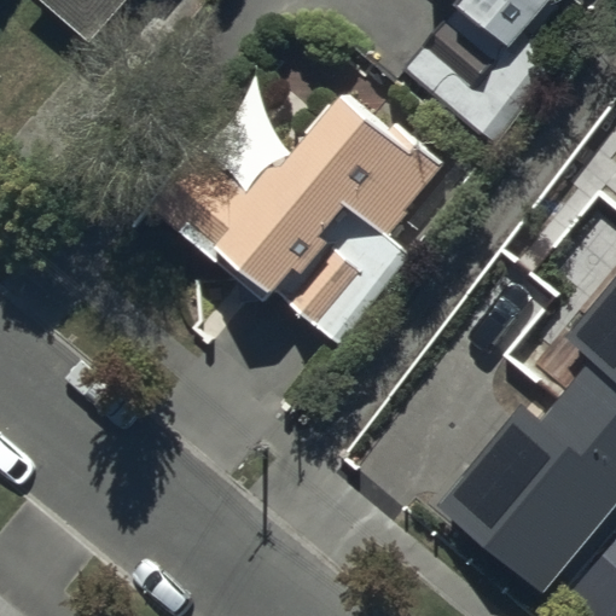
[(44,0),(94,42),(131,0),(44,0)]
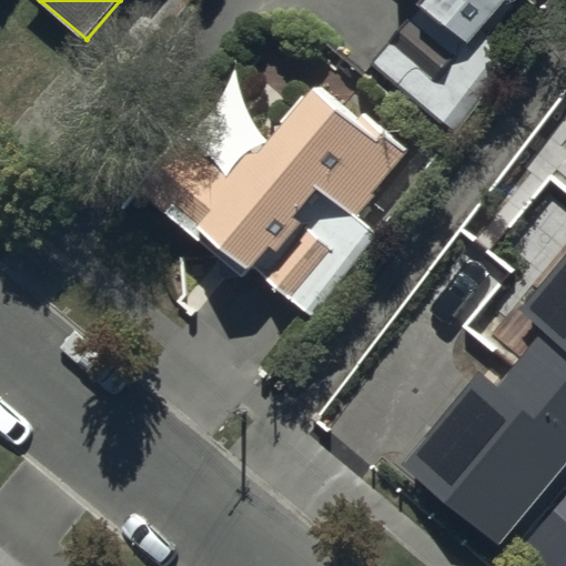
[(423,0),(468,40),(479,28),(484,32),(512,0),(423,0)]
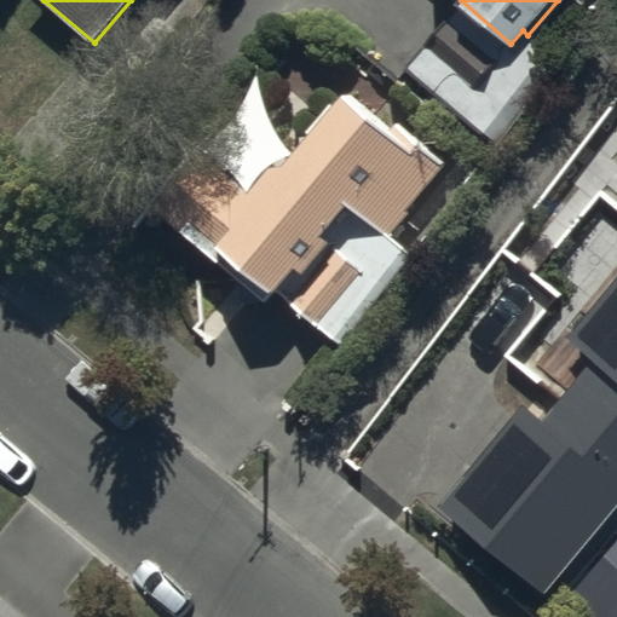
[(408,208),(443,162),(445,159),(345,81),(317,117),(263,76),(207,149),(197,142),(146,209),(265,301),(271,294),(344,350),(416,255),(390,235),(409,209),(408,208)]
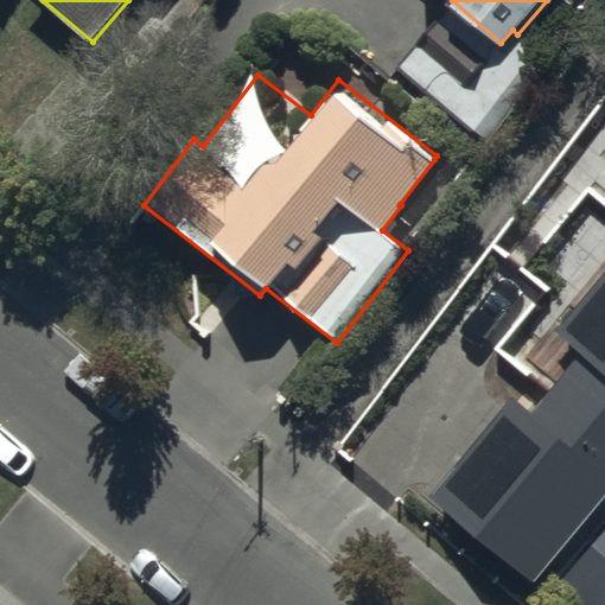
[(604,269),(556,330),(583,351),(524,424),(532,428),(500,467),(565,521),(596,484),(604,491),(604,269)]
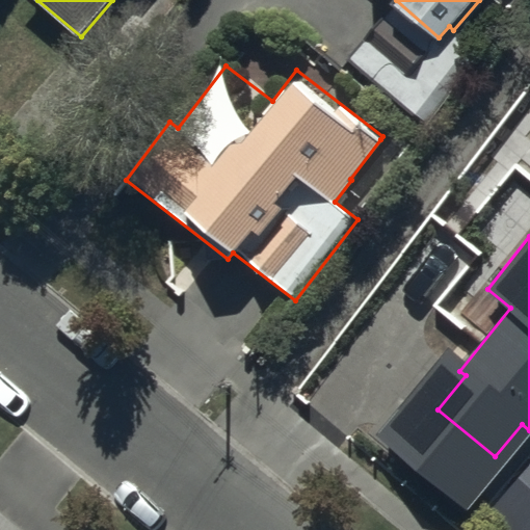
[(529,529),(529,459),(479,521),(489,529),(529,529)]
